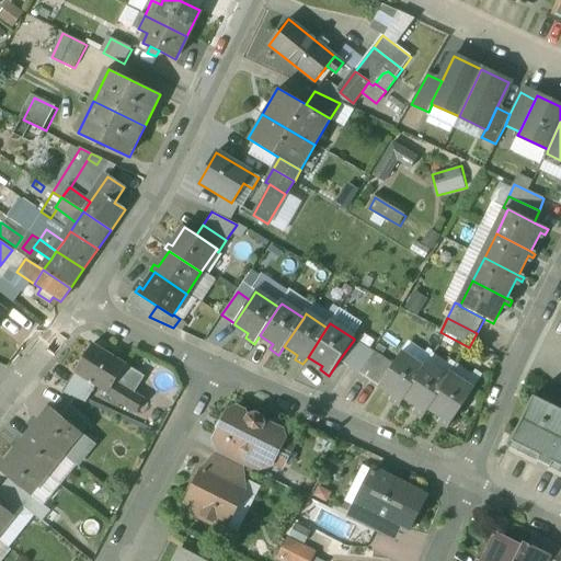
[(354,340),(339,361),(348,367),(363,345),(354,340)]
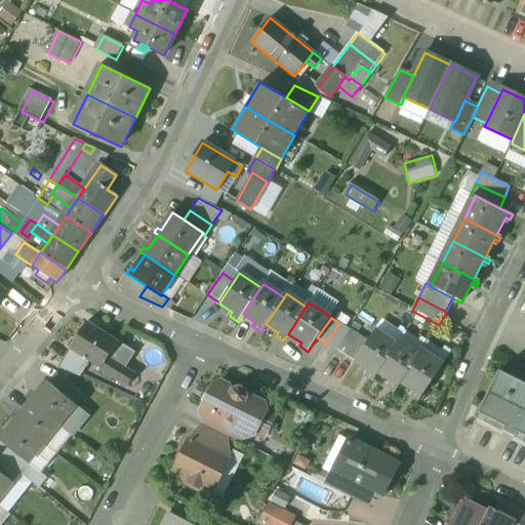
[(117,342),(86,323),(70,350),(90,362),(99,368),(101,369),(108,359),(117,342)]
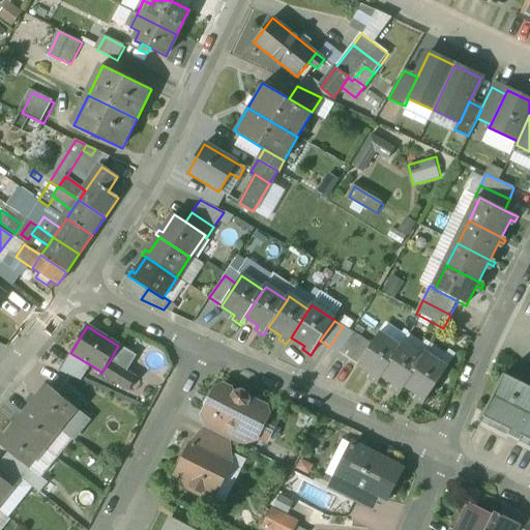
[(343,326),(329,347),(339,353),(353,332),(343,326)]
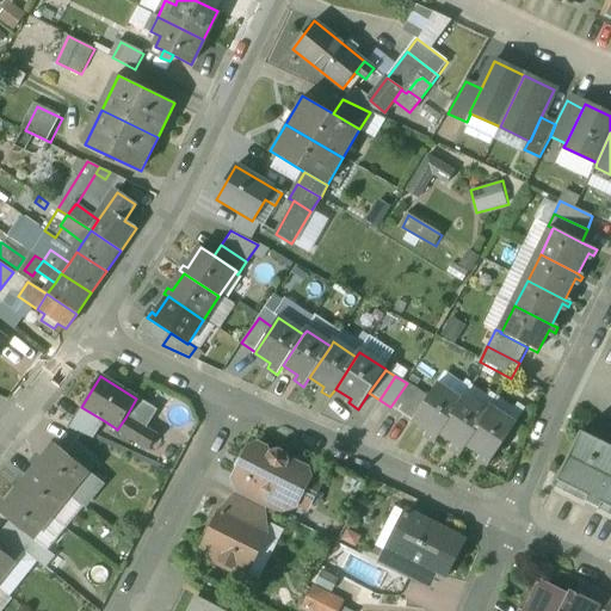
[(417,390),(407,383),(390,407),(401,414),(417,390)]
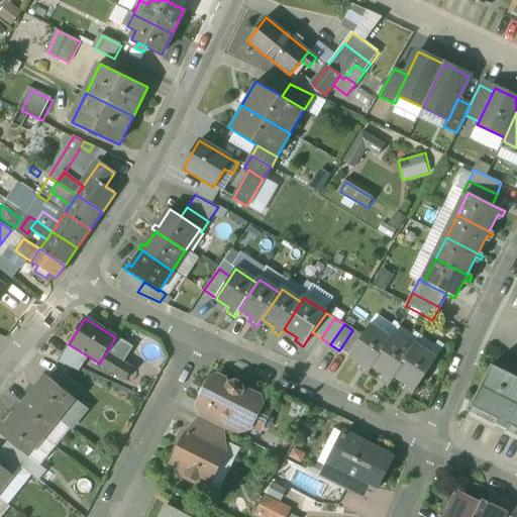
[(363,336),(349,356),(367,368),(364,372),(368,375),(373,367),(390,340),(370,326),(363,336)]
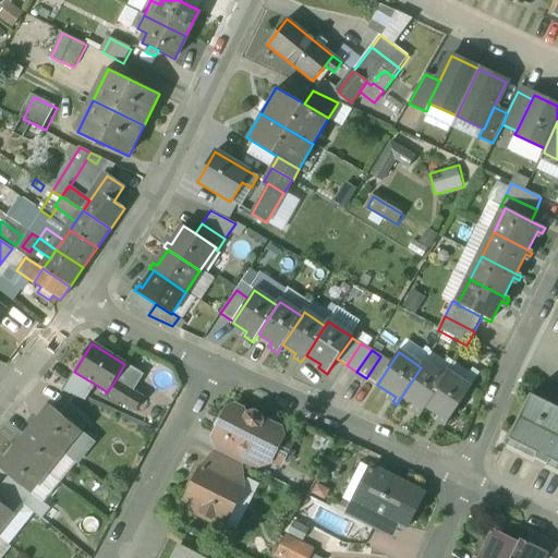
[(380,356),(366,378),(376,385),(377,385),(391,363),(380,356)]
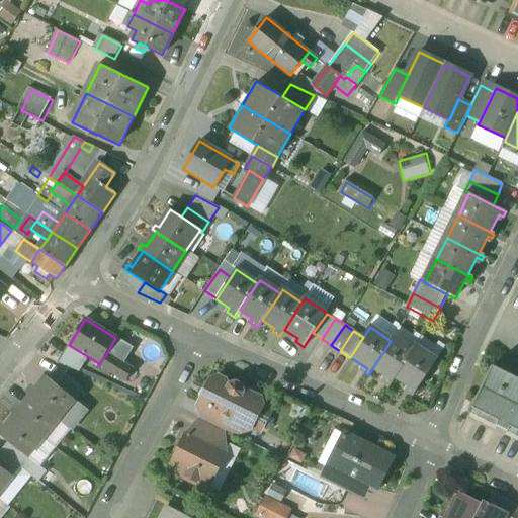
[(125,344),(115,338),(106,354),(115,359),(125,344)]
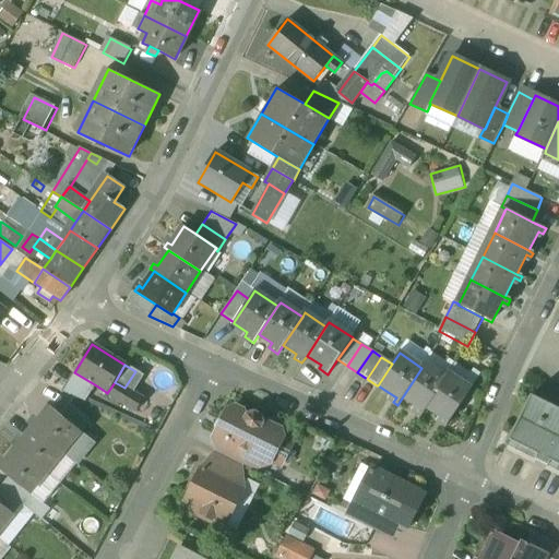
[(421,368),(403,396),(420,408),(418,413),(423,416),(428,407),(445,379),(424,365),(421,368)]
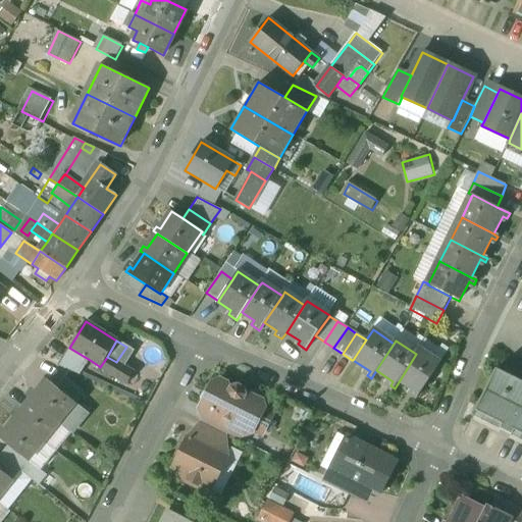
[(90,360),(69,348),(58,365),(81,375),(90,360)]
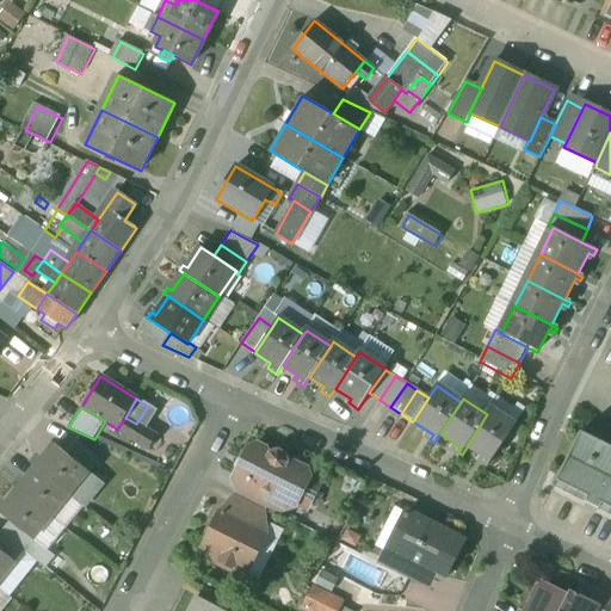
[(516,426),(491,409),(487,414),(468,445),(486,458),(483,463),(488,467),(516,426)]
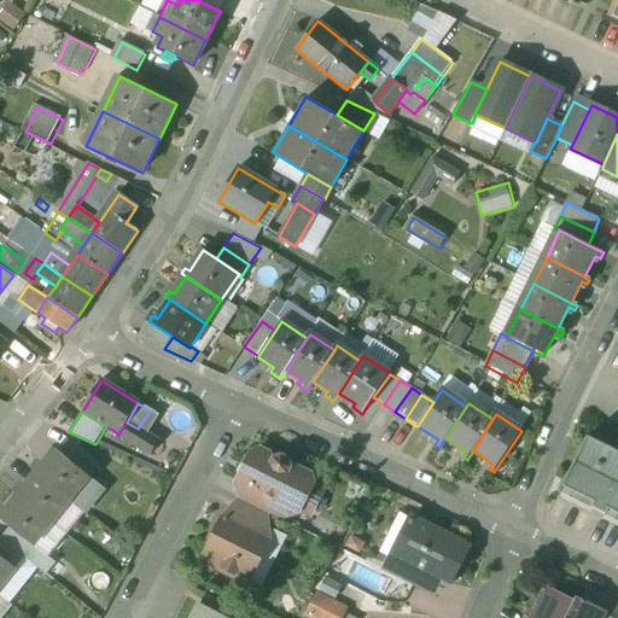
[(138,429),(127,423),(118,435),(117,433),(116,436),(159,462),(169,448),(138,429)]
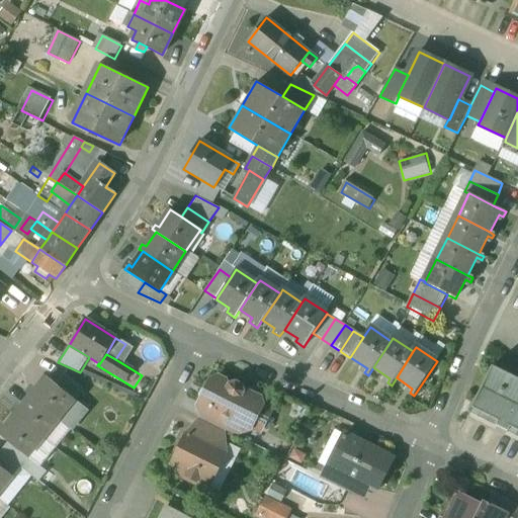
[(517,379),(493,367),(471,410),(499,423),(498,427),(510,433),(511,429),(517,432),(517,379)]
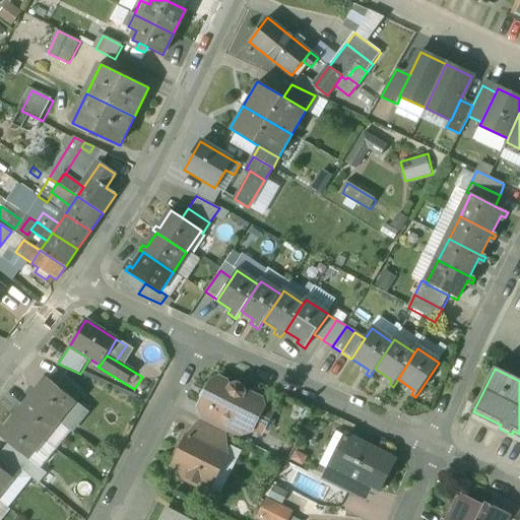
[(82,390),(65,376),(55,388),(72,401),(82,390)]
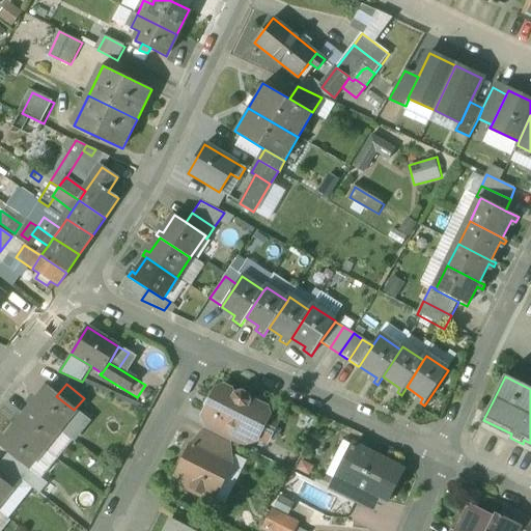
[(234,393),(221,387),(214,401),(210,402),(208,406),(210,410),(205,416),(211,419),(212,418),(245,435),(245,436),(252,440),(266,415),(248,406),(250,402),(248,395),(242,392),(234,393)]
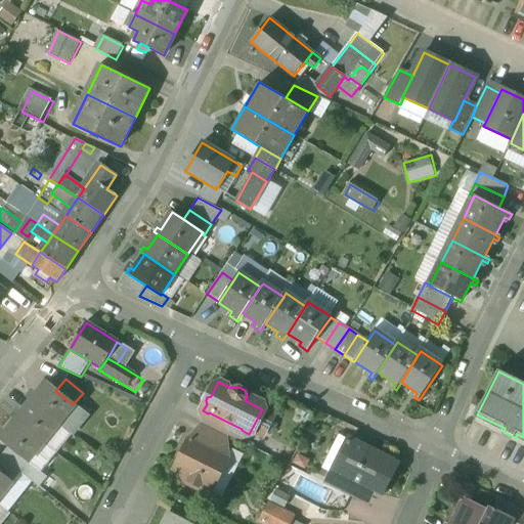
[(55,391),(46,383),(35,397),(31,394),(28,398),(31,401),(32,401),(58,423),(72,405),(73,406),(74,405),(73,404),(55,391)]
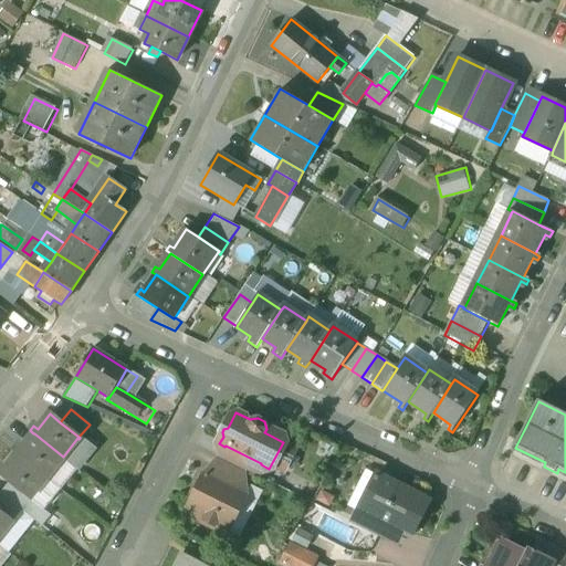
[(63,457),(34,433),(33,433),(20,450),(17,447),(13,451),(17,454),(18,454),(46,478),(63,457)]
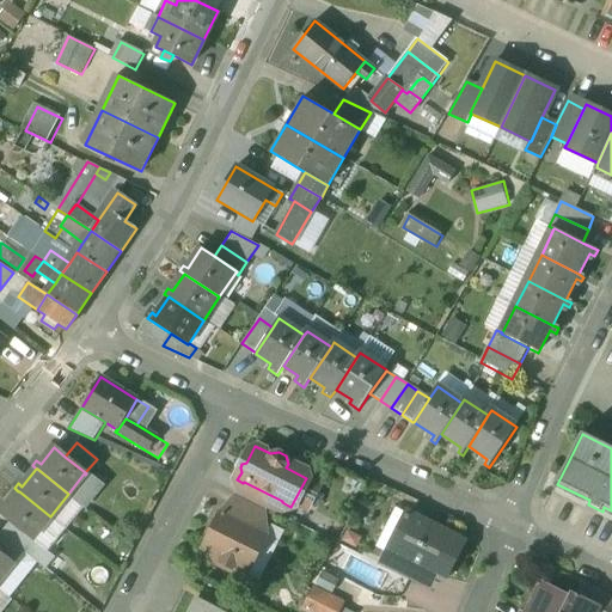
[(68,494),(84,507),(101,485),(86,473),(85,475),(84,473),(68,494)]
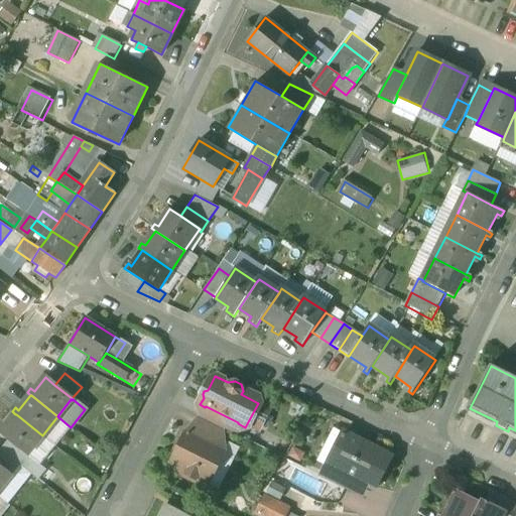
[(238,422),(206,406),(205,407),(200,417),(221,427),(233,433),(238,423),(238,422)]
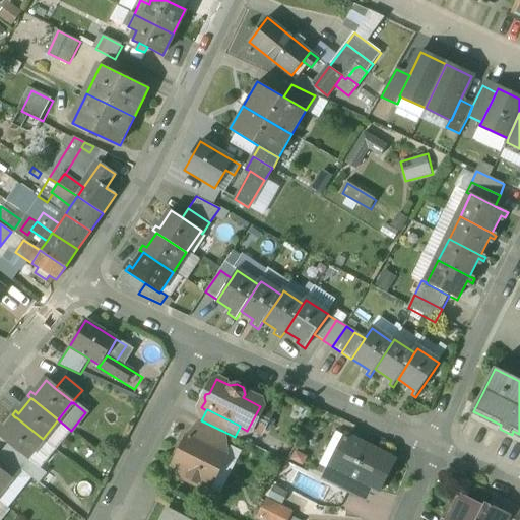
[(264,436),(270,413),(260,410),(253,433),(264,436)]
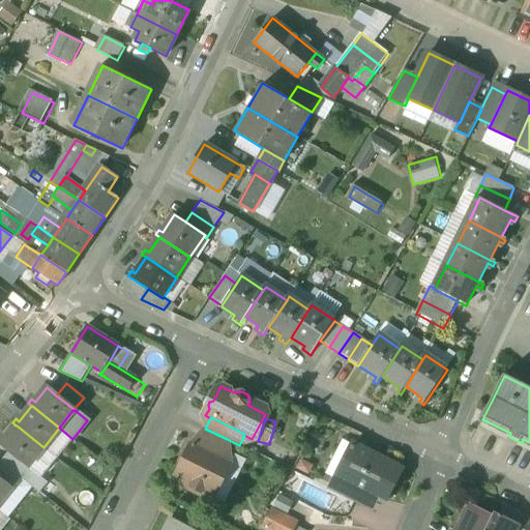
[(43,447),(17,425),(16,425),(4,441),(0,437),(0,444),(9,452),(28,467),(29,466),(43,447)]
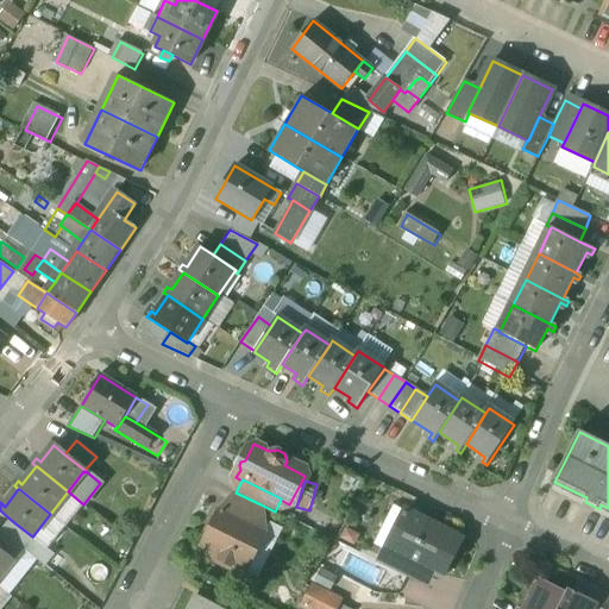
[(261,504),(236,493),(226,513),(251,525),(261,504)]
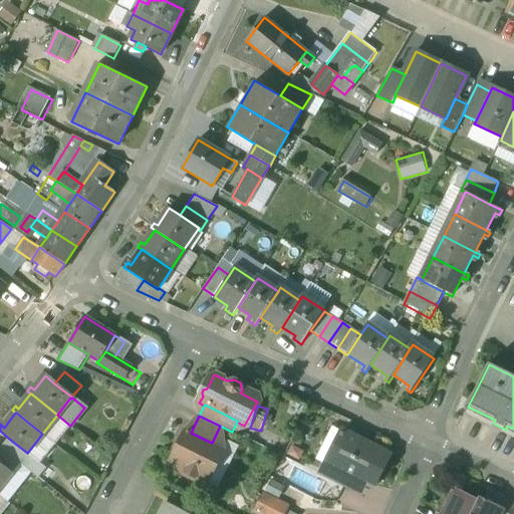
[(191,433),(186,430),(181,440),(186,443),(183,449),(175,445),(172,451),(174,453),(170,462),(180,467),(178,472),(199,482),(201,478),(206,480),(222,449),(212,443),(191,433)]
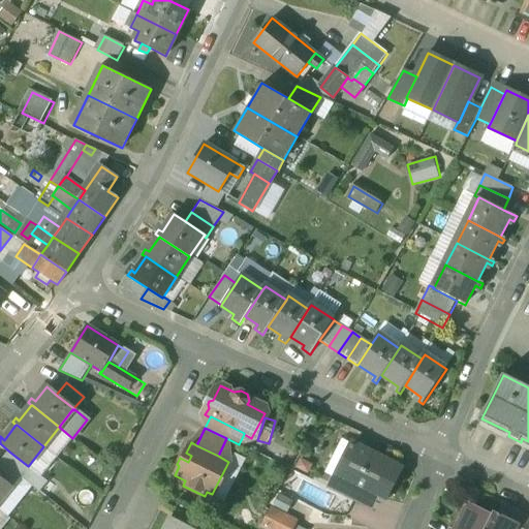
[(399,470),(350,445),(335,475),(360,488),(383,500),(399,470)]
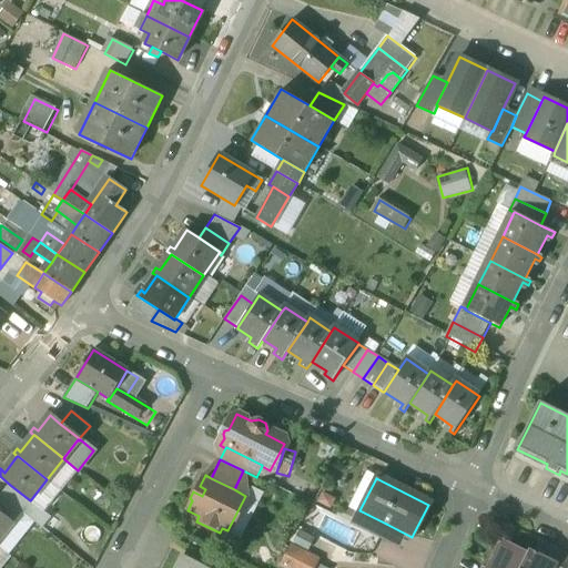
[(30,500),(10,485),(1,495),(21,511),(30,500)]
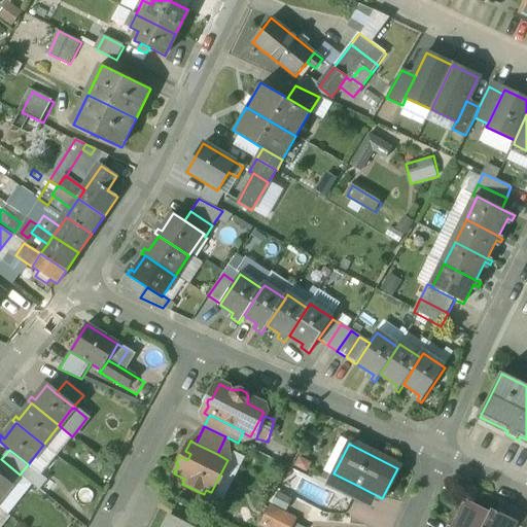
[(20,475),(1,459),(0,460),(0,473),(12,484),(20,475)]
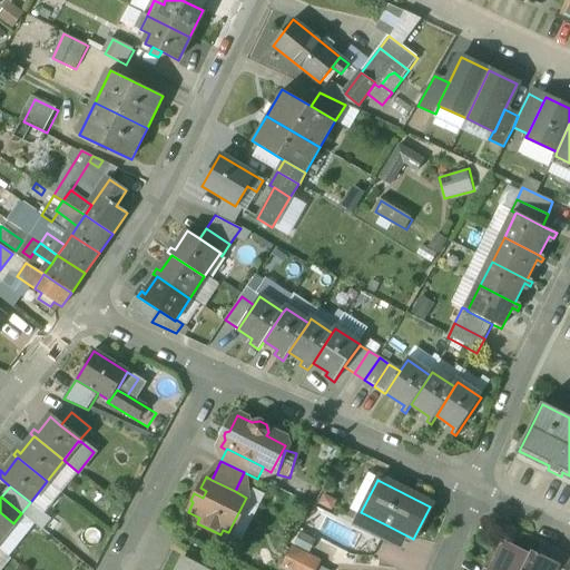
[(31,501),(30,502),(21,513),(43,530),(52,519),(31,501)]
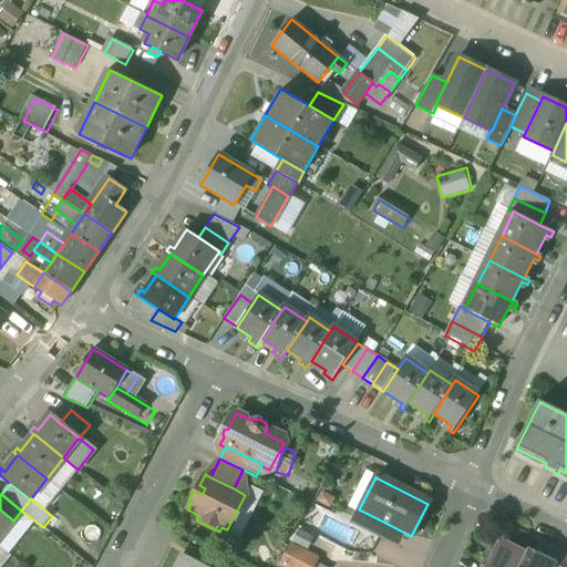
[(0,509),(0,537),(13,521),(0,509)]
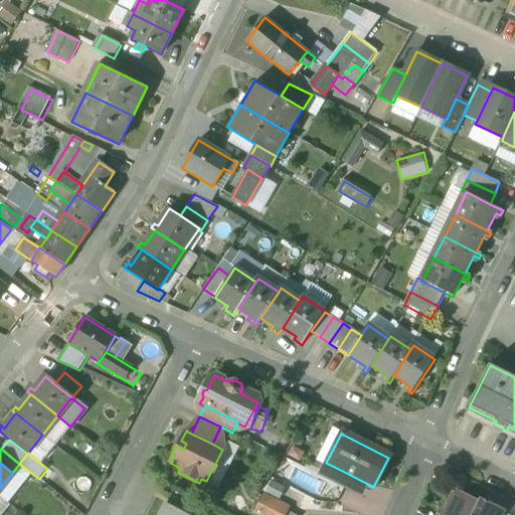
[(350,475),(326,463),(319,477),(343,489),(350,475)]
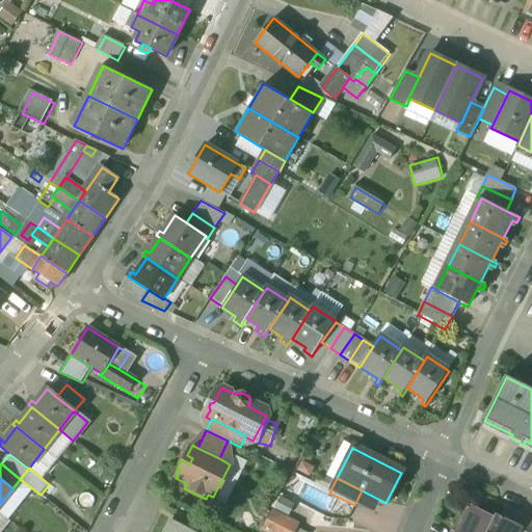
[(15,488),(0,511),(0,531),(1,531),(25,495),(15,488)]
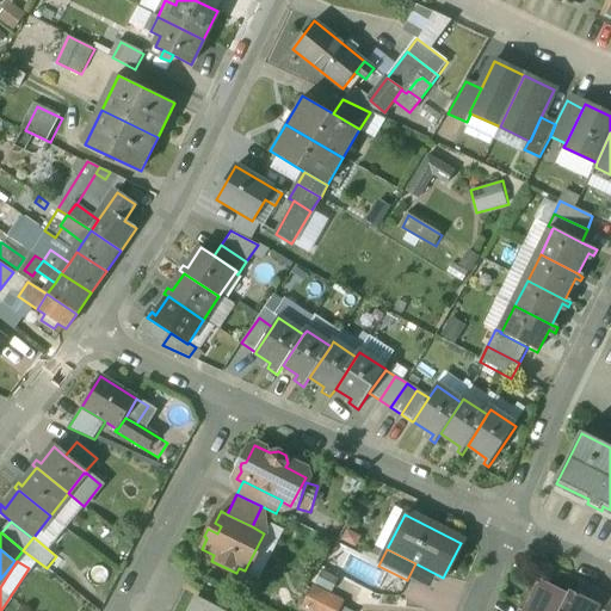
[(610,610),(610,598),(581,584),(574,597),(597,609),(597,610),(598,610),(610,610)]
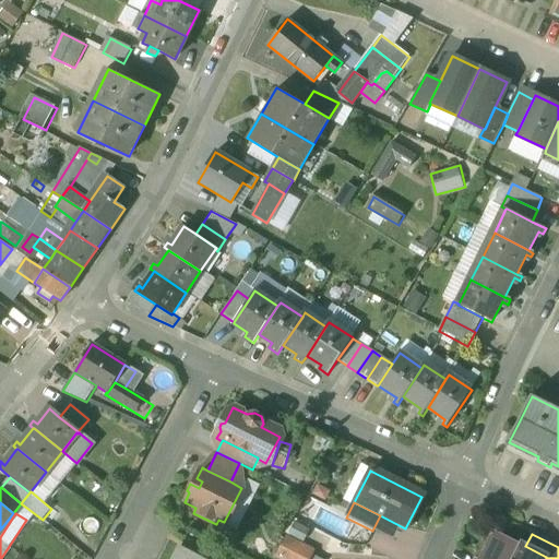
[(284,558),(283,558),(324,558),(313,555),(317,546),(286,535),(278,557),(284,558)]
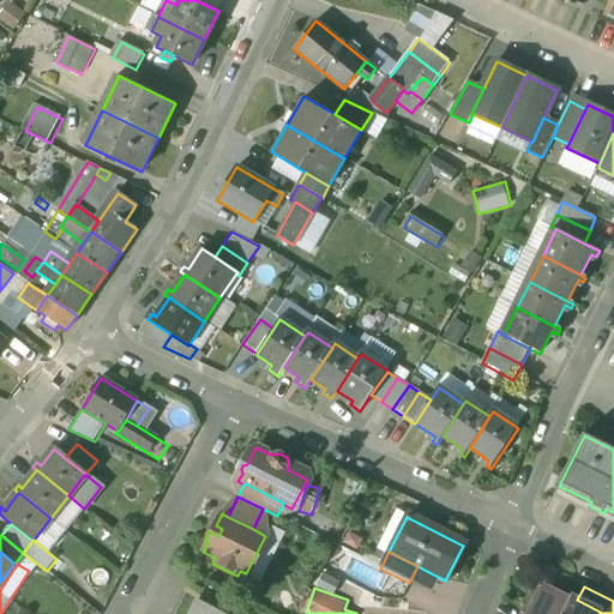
[(571,601),(543,588),(528,613),(597,613),(600,613),(600,612),(577,600),(573,597),(571,601)]
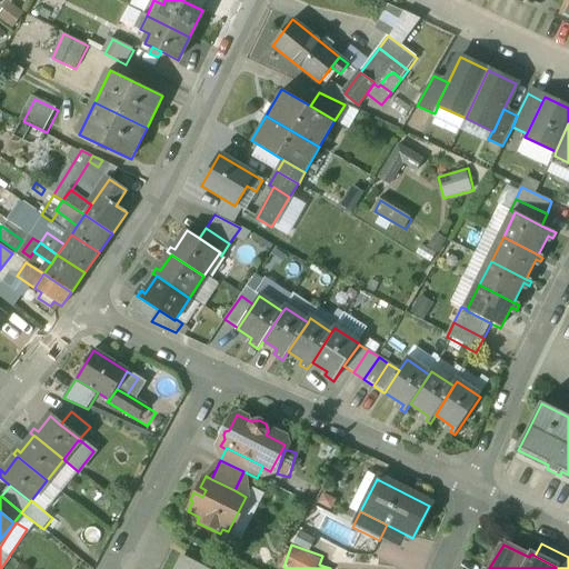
[(202,568),(182,559),(177,568),(202,568)]
